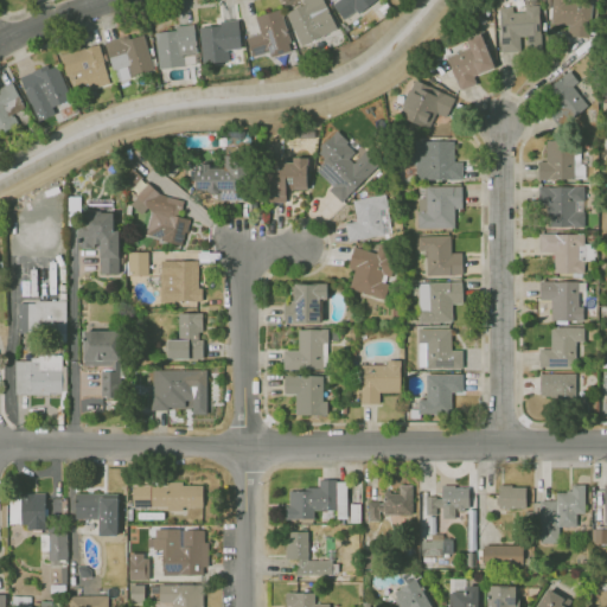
[(304,46),(287,13),(307,4),(305,0),(325,0),(340,29),(336,31),(336,30),(325,36),(304,46)]
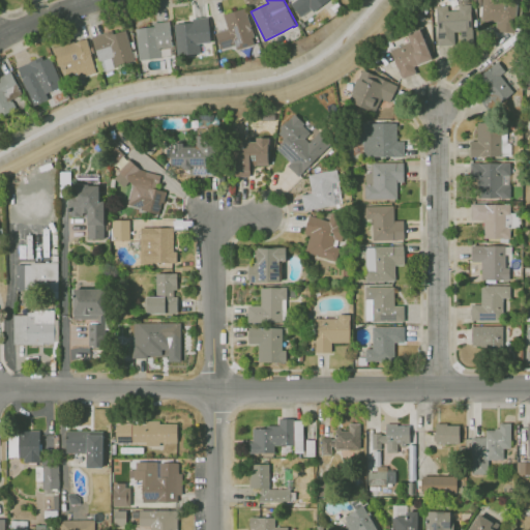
[(305,19),(303,16),(302,18),(291,4),(296,0),(332,0),(333,1),(318,13),(315,10),(305,19)]
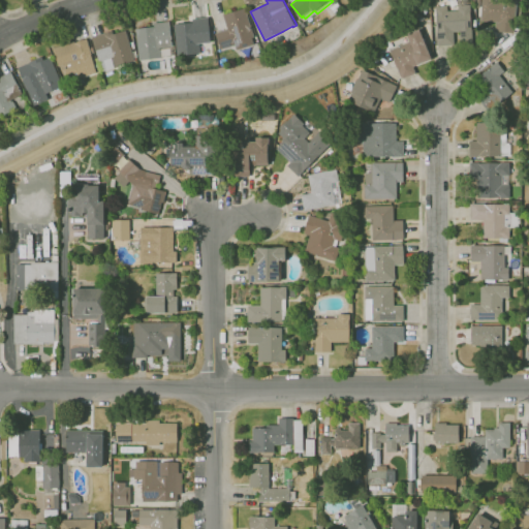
[(515,0),(479,0),(479,20),(515,20),(515,0)]
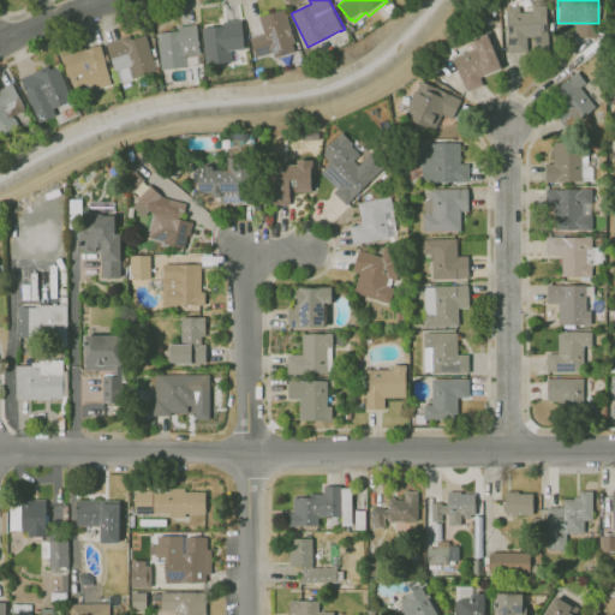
[(392,16),(387,10),(394,5),(399,11),(392,16)]
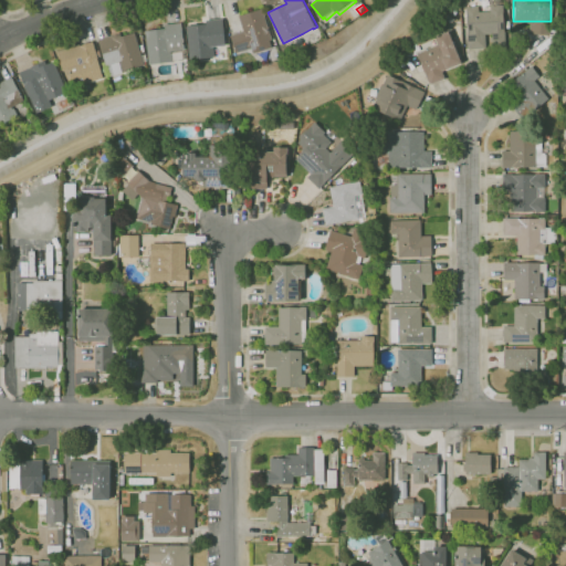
[(502,4),(489,6),(489,10),(478,11),(478,6),(465,7),(467,49),(484,48),(484,33),(491,33),(491,50),(504,49),(502,4)]
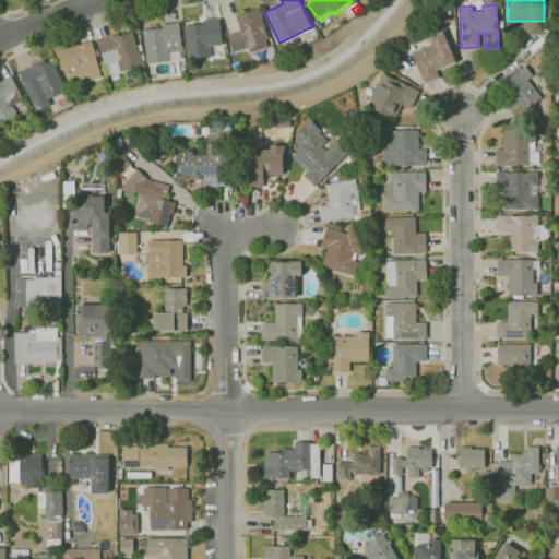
[(251,52),(249,47),(234,52),(228,35),(241,31),(237,15),(260,9),(270,38),(268,39),(270,47),(251,52)]
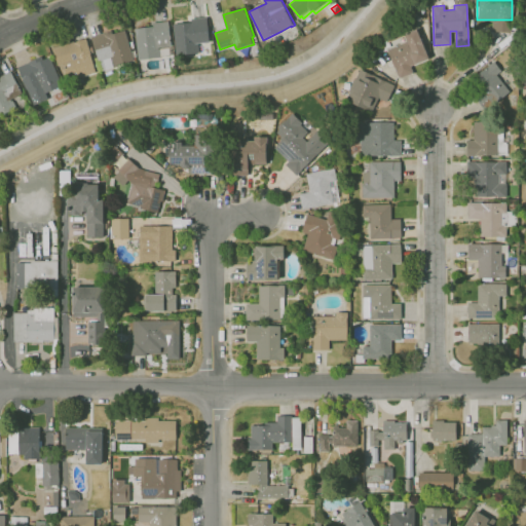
[(178,55),(177,50),(175,24),(194,22),(194,19),(209,16),(211,42),(208,42),(208,49),(200,49),(199,43),(198,43),(198,44),(199,44),(200,53),(178,55)]
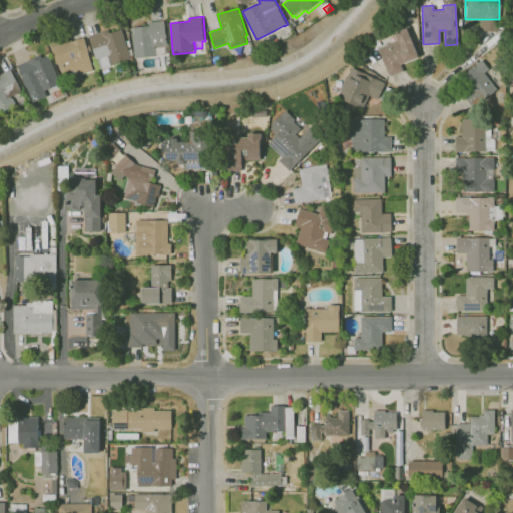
[(295,28),(291,22),(296,19),(300,25),(295,28)]
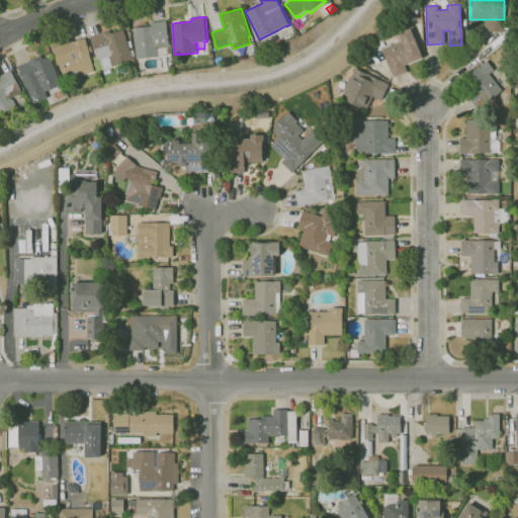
[(138,59),(134,28),(152,25),(152,22),(167,21),(170,46),(169,46),(171,56),(160,57),(160,56),(138,59)]
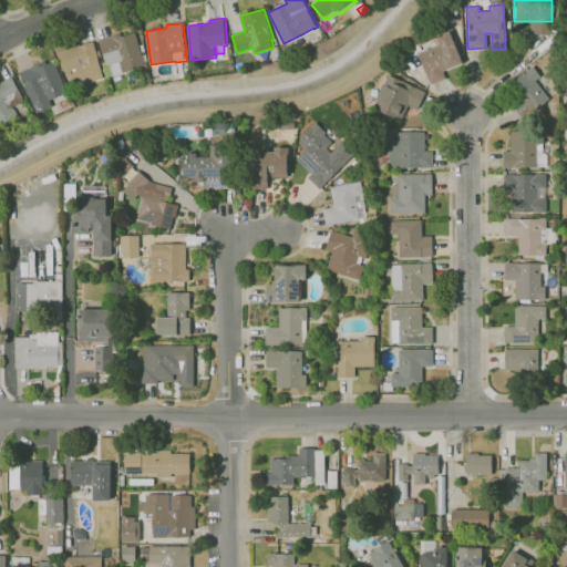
[(435,37),(439,44),(418,53),(429,84),(445,79),(442,71),(462,63),(450,31),(435,37)]
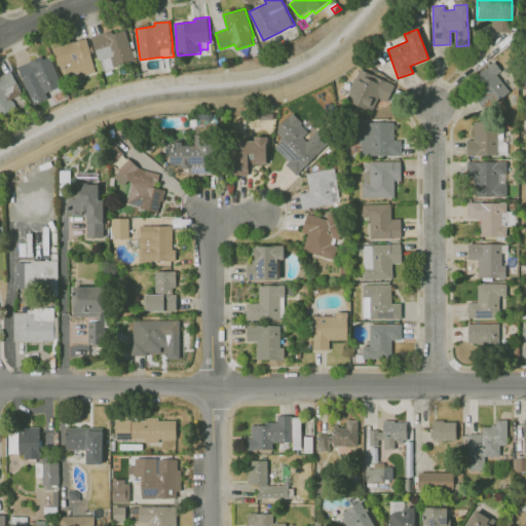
[(104,71),(103,68),(100,69),(97,59),(99,58),(97,50),(96,50),(91,36),(113,30),(114,33),(126,30),(133,51),(136,50),(138,59),(136,59),(136,61),(116,66),(116,67),(104,71)]
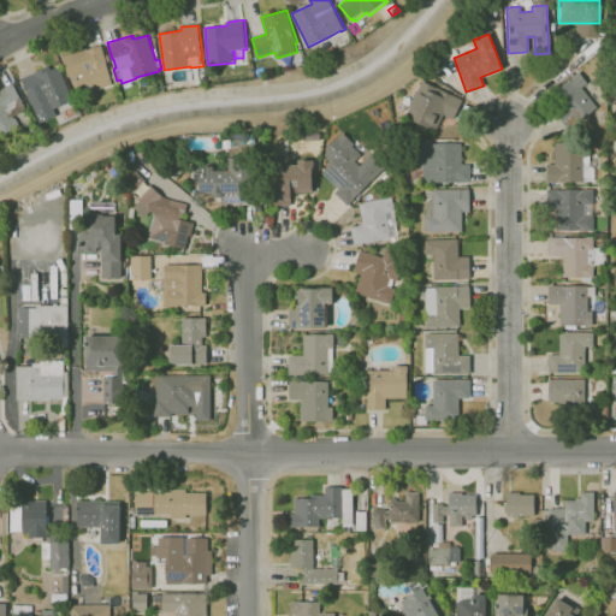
[(92,92),(87,77),(83,78),(82,73),(70,77),(63,57),(88,48),(88,49),(102,46),(106,55),(110,55),(111,61),(107,63),(114,84),(92,92)]
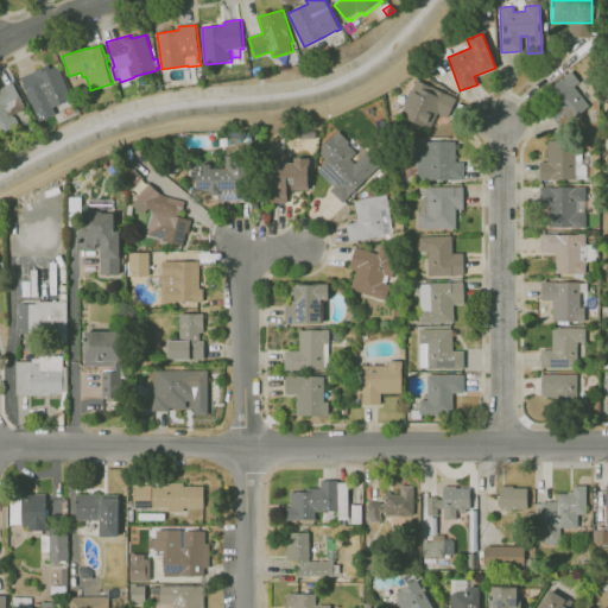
[(50,109),(46,101),(48,100),(46,99),(36,103),(31,92),(29,93),(21,77),(38,70),(39,74),(59,65),(74,99),(50,109)]
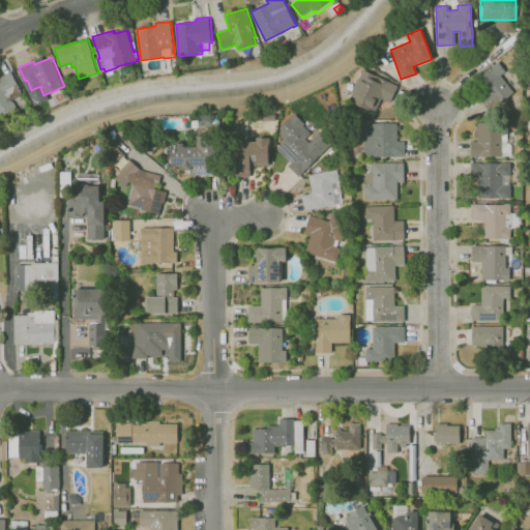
[(489,109),(512,94),(500,74),(504,71),(498,63),(471,80),(489,109)]
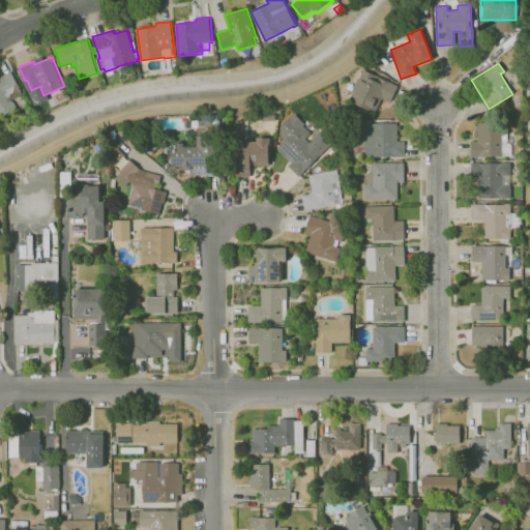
[(373,111),(379,98),(388,104),(398,85),(361,69),(348,99),(373,111)]
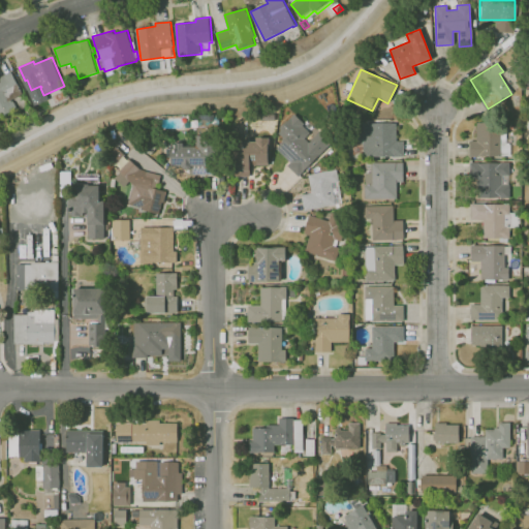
[(0,117),(0,76),(12,70),(20,85),(18,86),(25,97),(16,102),(19,107),(0,117)]
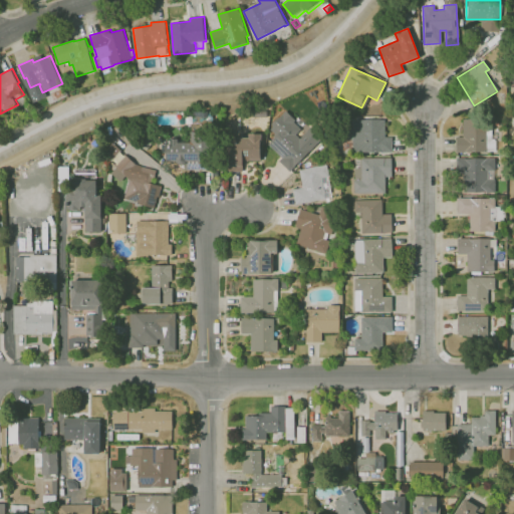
[(37,108),(34,102),(39,100),(42,105),(37,108)]
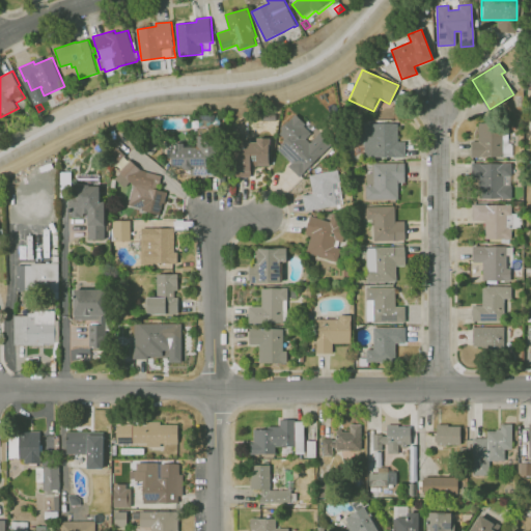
[(300,174),(332,143),(318,130),(313,135),(295,115),(277,133),(284,139),(275,148),(300,174)]
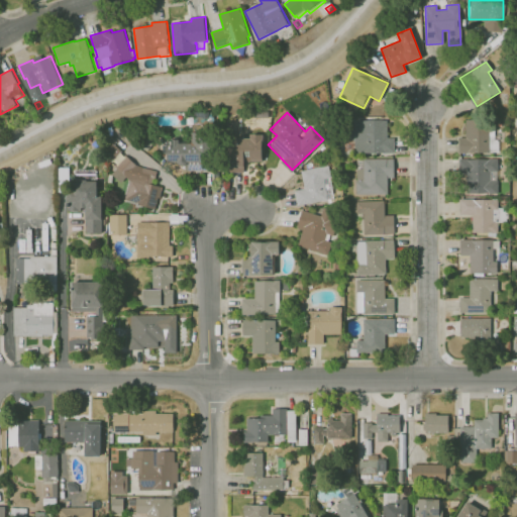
[(394,153),(394,137),(386,137),(386,118),(354,118),(354,153),(394,153)]
